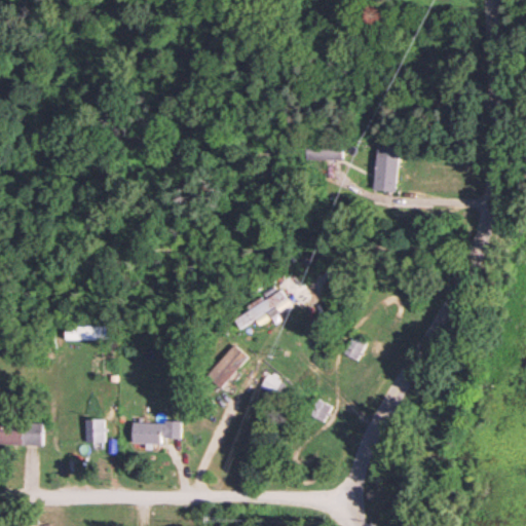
[(307,145),(307,158),(343,158),(343,144),(307,145)]
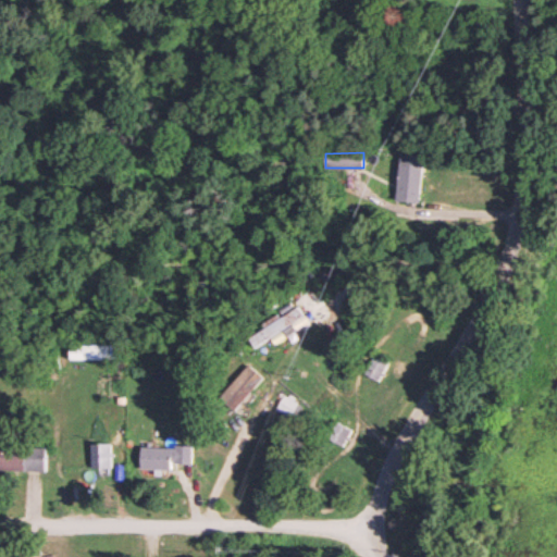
[(423,155),(399,153),(397,200),(421,201),(423,155)]
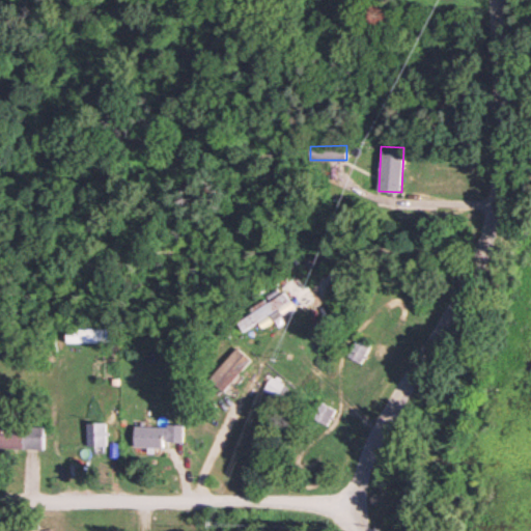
[(238,317),(243,329),(273,314),(275,317),(295,307),(288,294),(238,317)]
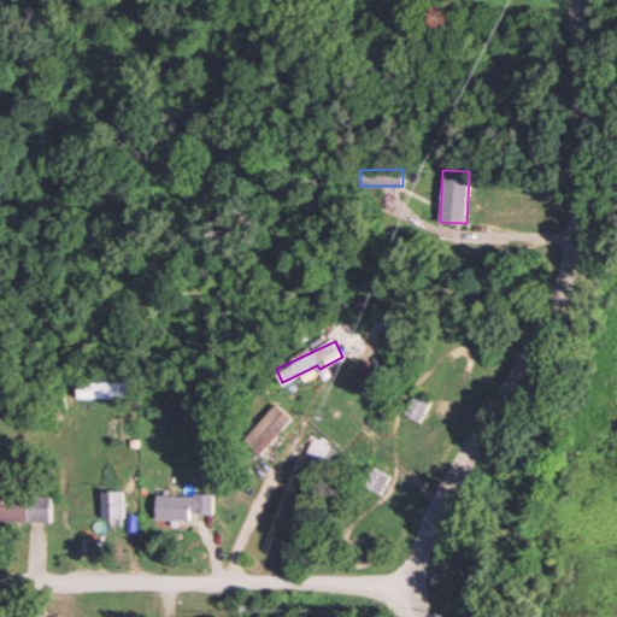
[(122,397),(121,381),(77,381),(77,397),(122,397)]
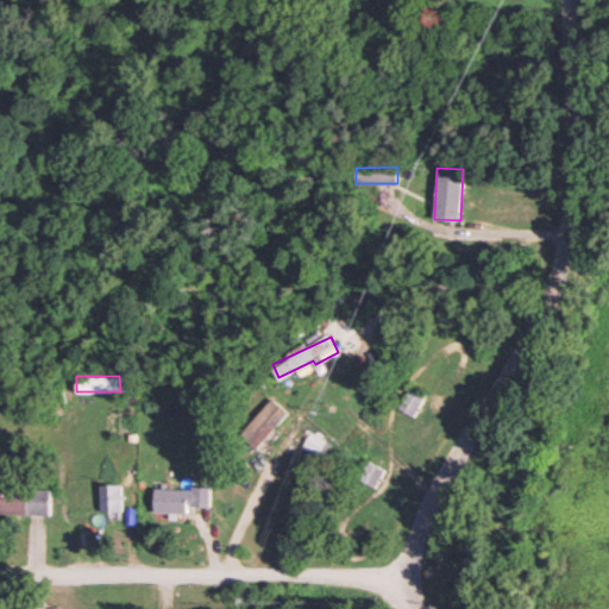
[(399,407),(414,415),(427,391),(410,383),(399,407)]
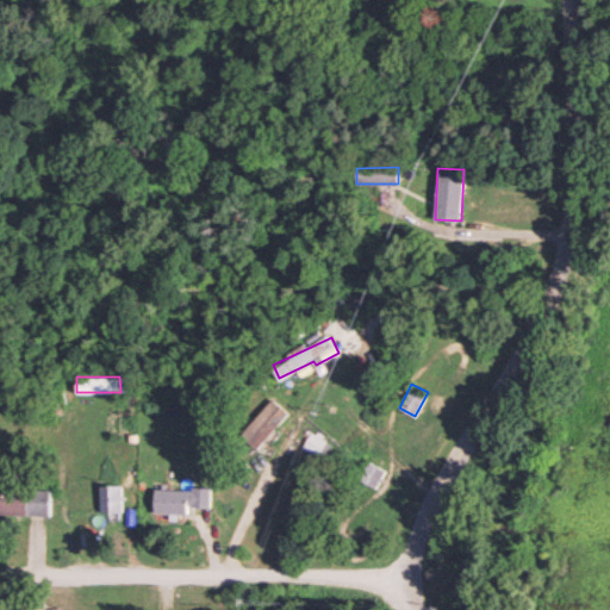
[(291,414),(275,398),(241,431),(255,447),(291,414)]
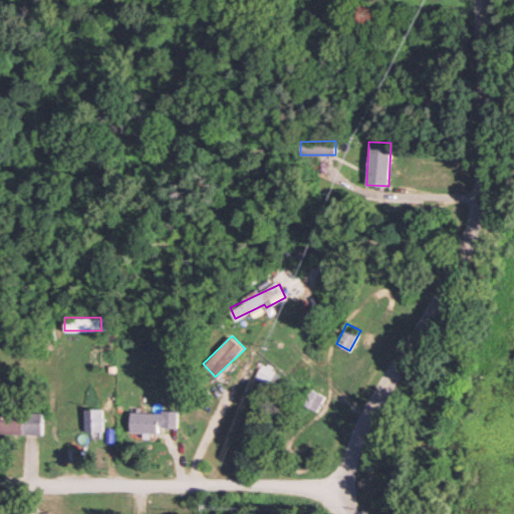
[(263,362),(255,376),(269,383),(276,369),(263,362)]
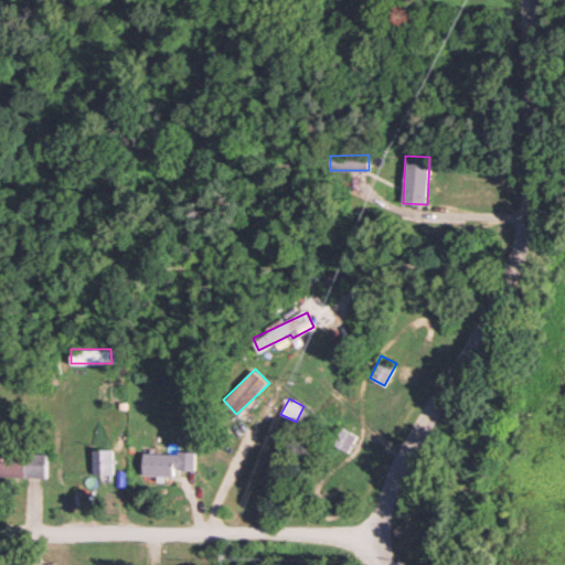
[(356,435),(340,426),(331,443),(348,451),(356,435)]
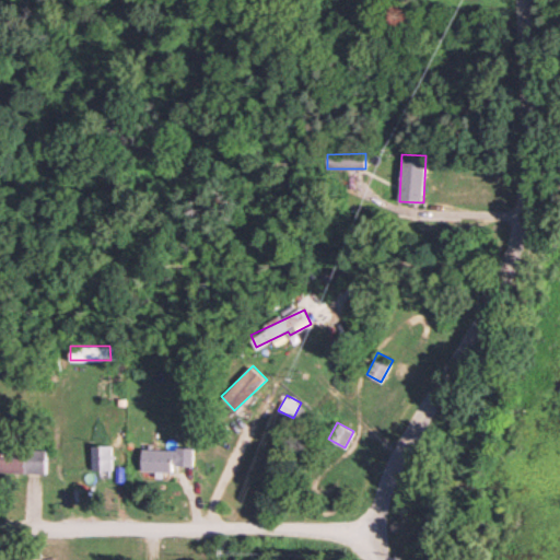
[(0,470),(25,471),(26,443),(0,442),(0,470)]
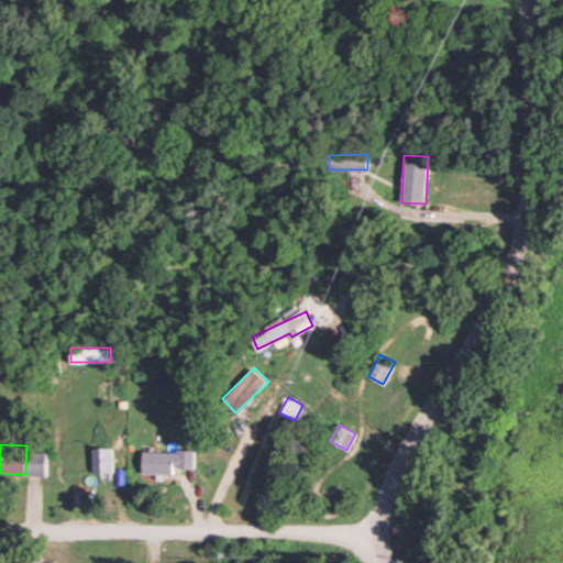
[(112,446),(92,448),(94,472),(113,472),(112,446)]
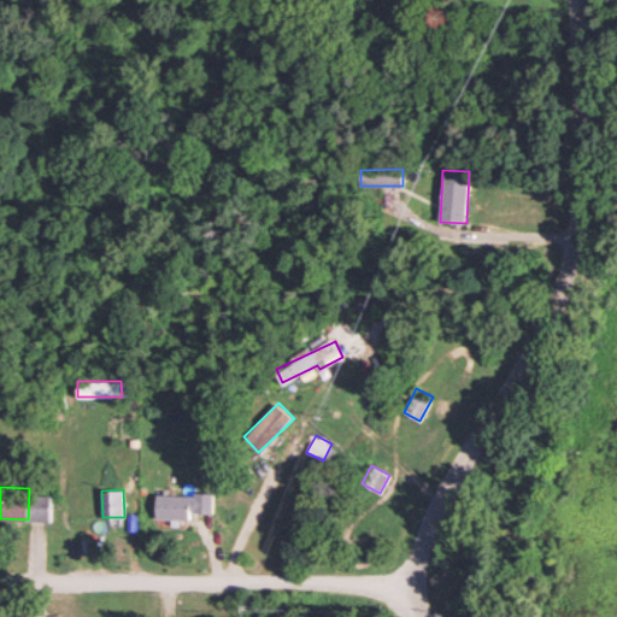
[(158,493),(158,519),(191,519),(191,512),(215,512),(215,494),(158,493)]
